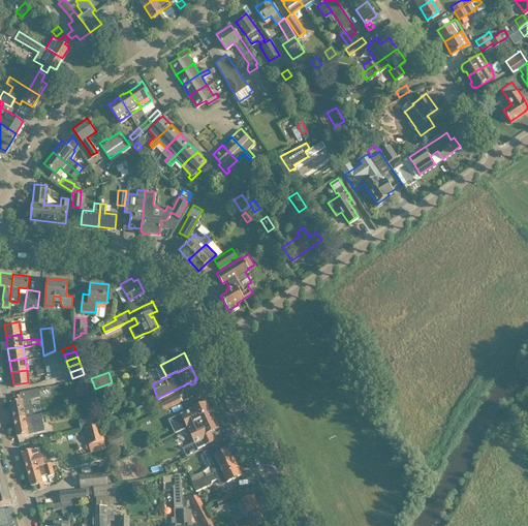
[(88,380),(75,382),(78,395),(90,393),(88,380)]
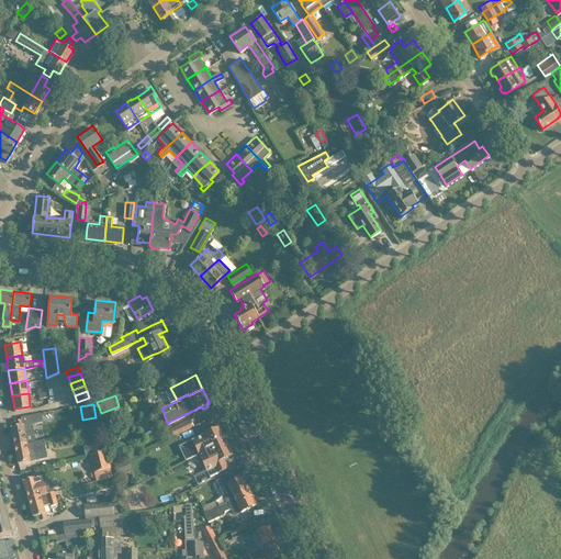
[(15,424),(10,425),(14,444),(34,439),(35,439),(31,422),(42,420),(41,411),(20,415),(21,417),(14,418),(15,424)]
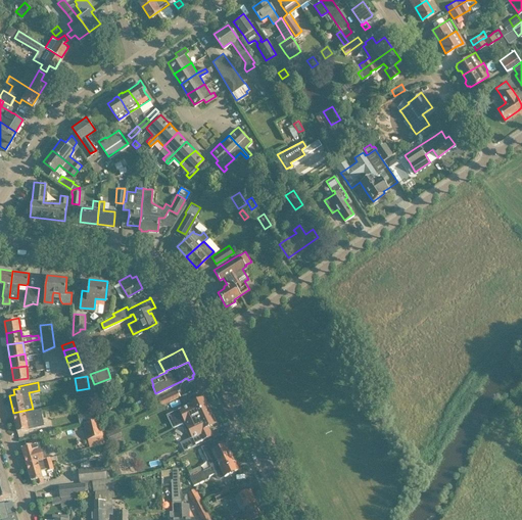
[(110,387),(106,390),(109,397),(117,393),(115,390),(112,391),(110,387)]
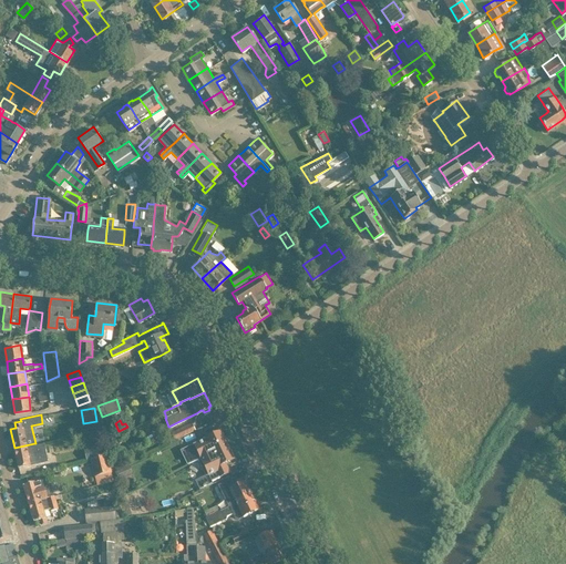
[(191,421),(171,431),(174,438),(194,428),(191,421)]
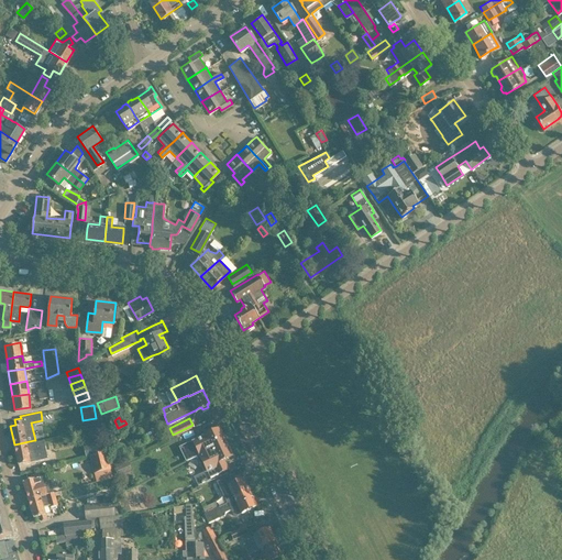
[(205,434),(188,441),(195,456),(196,454),(198,453),(226,440),(219,427),(216,428),(215,426),(209,428),(210,430),(205,434)]
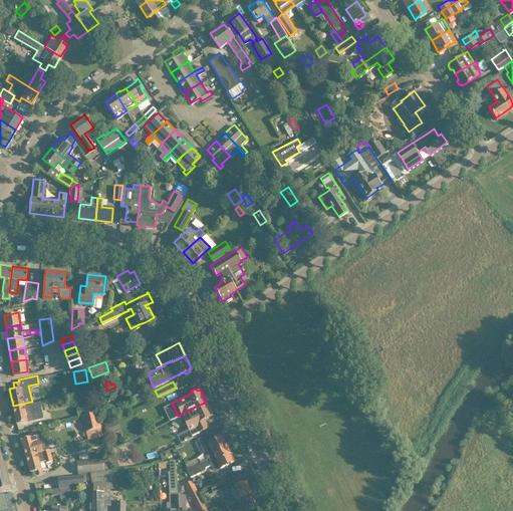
[(78,405),(75,406),(78,415),(80,415),(87,413),(95,411),(90,392),(81,394),(84,404),(78,405)]
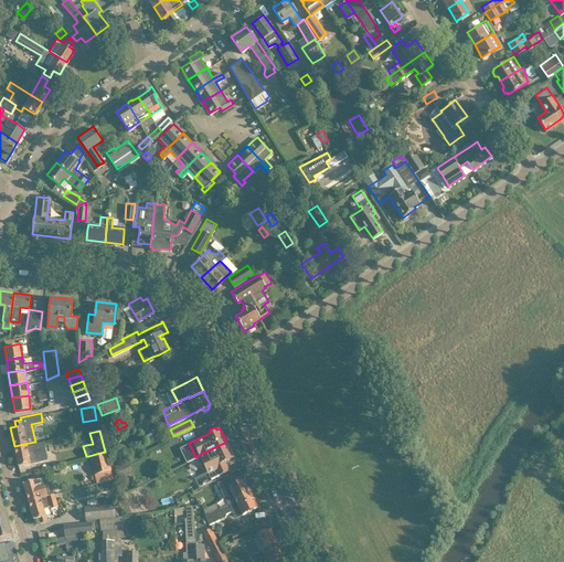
[(34,442),(14,446),(18,465),(22,464),(27,463),(46,458),(43,441),(35,442),(34,442)]
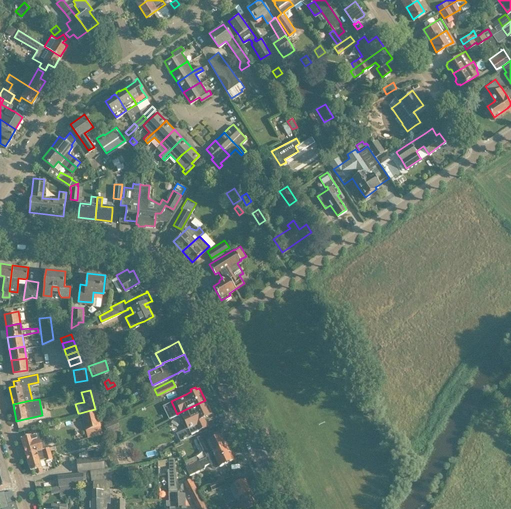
[(180,412),(178,413),(185,427),(187,426),(190,432),(206,424),(203,416),(210,413),(205,400),(180,412)]
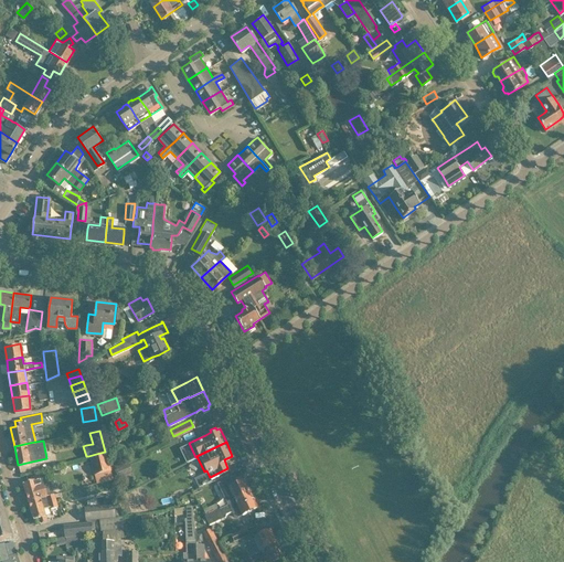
[(106,452),(88,456),(93,473),(94,473),(110,468),(106,452)]
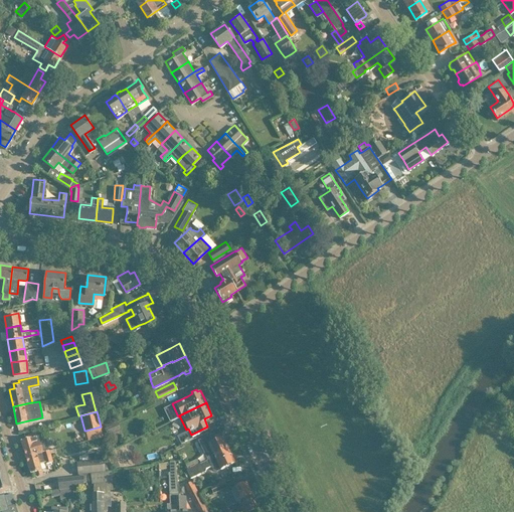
[(117,420),(104,425),(107,433),(120,428),(117,420)]
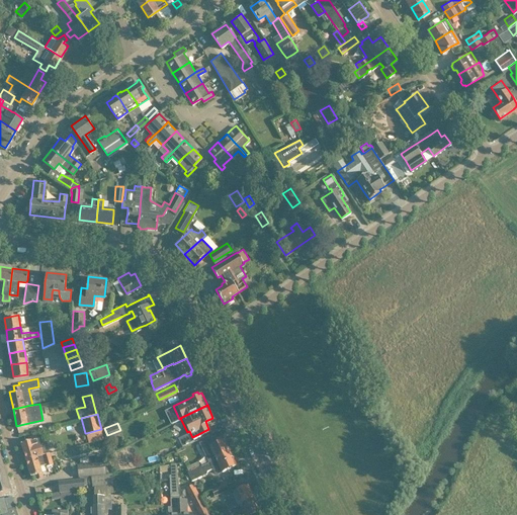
[(103,436),(101,429),(86,433),(87,439),(103,436)]
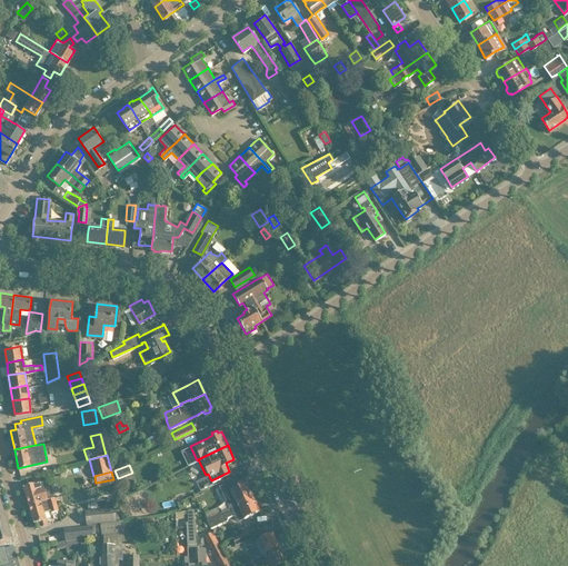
[(193,490),(211,486),(208,475),(190,480),(193,490)]
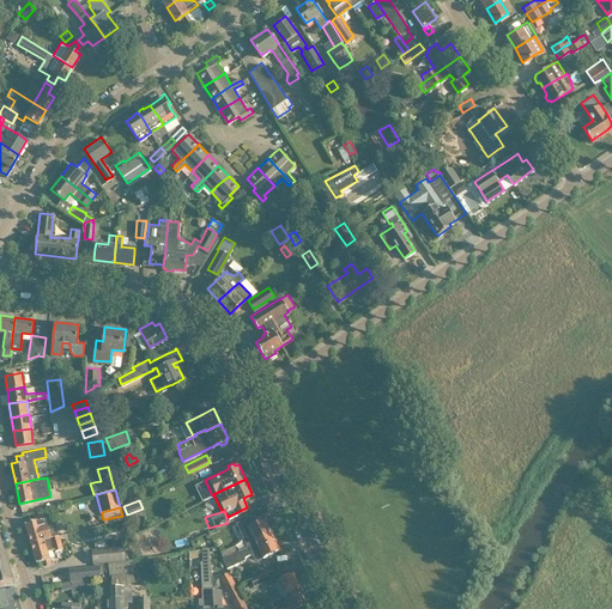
[(250,515),(235,522),(246,544),(247,546),(271,534),(264,518),(255,523),(250,515)]
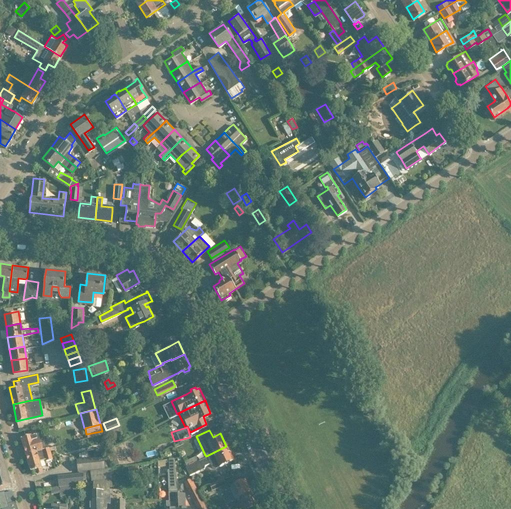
[(30,433),(20,436),(25,453),(48,446),(45,435),(39,437),(38,432),(37,431),(31,433),(30,433)]
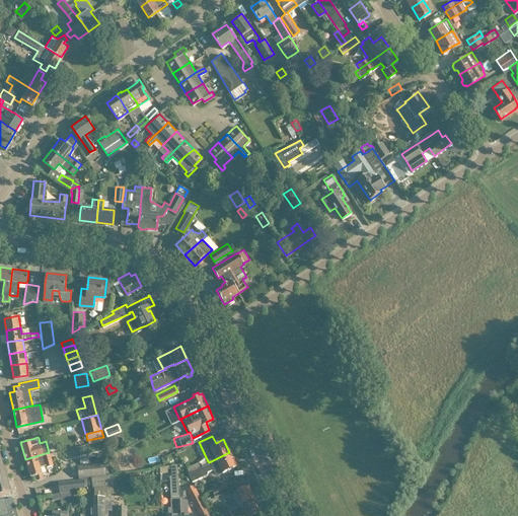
[(49,452),(25,459),(30,475),(34,474),(37,478),(43,476),(42,472),(40,465),(45,464),(46,465),(52,463),(49,452)]
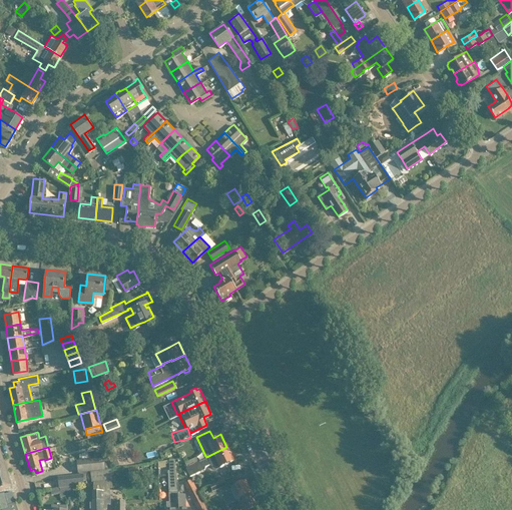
[(198,460),(185,467),(189,474),(203,467),(204,465),(209,462),(211,466),(215,467),(219,465),(219,466),(223,463),(232,459),(226,447),(206,457),(205,456),(198,460)]
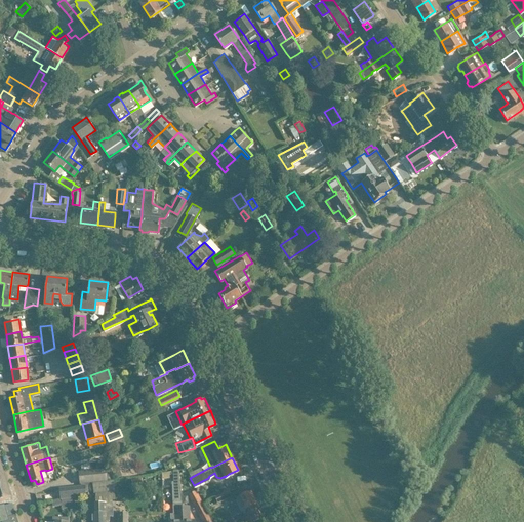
[(105,467),(78,470),(79,481),(80,483),(80,482),(87,482),(88,482),(113,479),(112,467),(105,468),(105,467)]
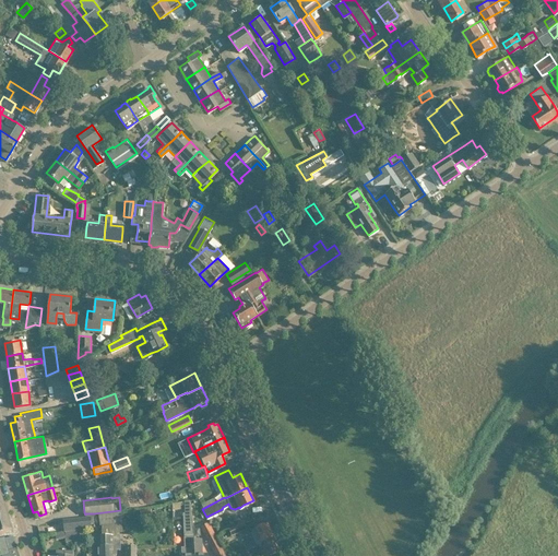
[(183,544),(180,544),(181,554),(180,555),(193,555),(193,536),(192,524),(189,499),(183,499),(183,503),(183,511),(182,511),(183,533),(183,544)]
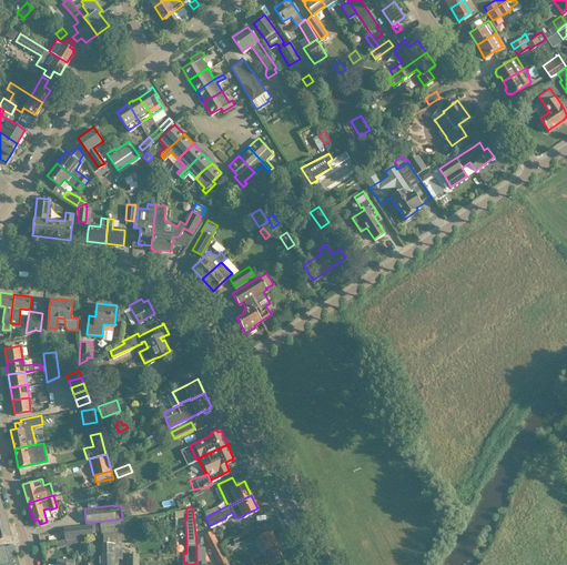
[(122,518),(95,522),(95,527),(97,530),(101,528),(101,530),(101,532),(103,531),(103,543),(100,543),(99,564),(113,564),(114,562),(113,552),(113,542),(121,543),(122,537),(123,537),(123,528),(122,518)]
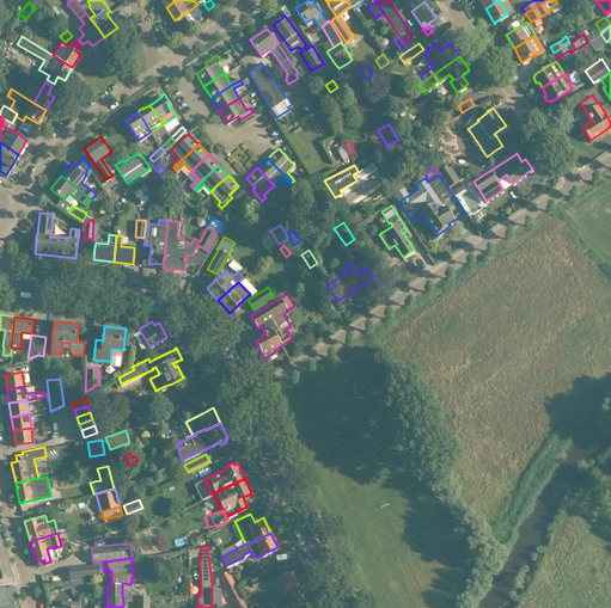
[(0,579),(11,576),(6,559),(0,562),(0,579)]
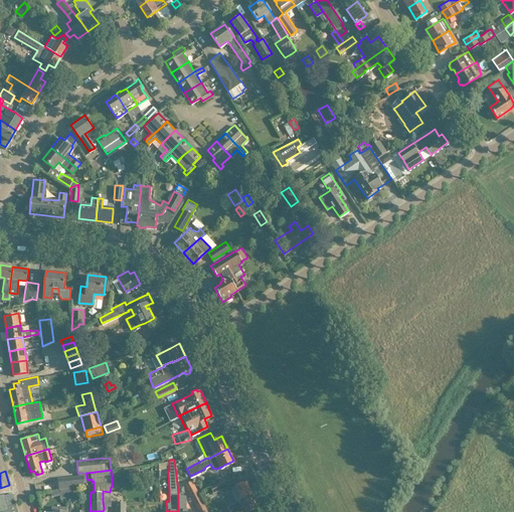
[(78,476),(58,478),(59,487),(61,487),(72,485),(83,484),(82,480),(87,480),(86,473),(78,473),(78,476)]
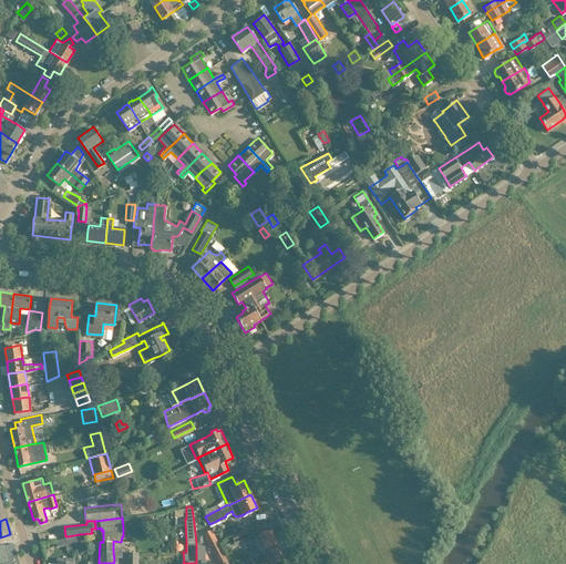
[(211,527),(203,532),(209,544),(214,554),(222,550),(211,527)]
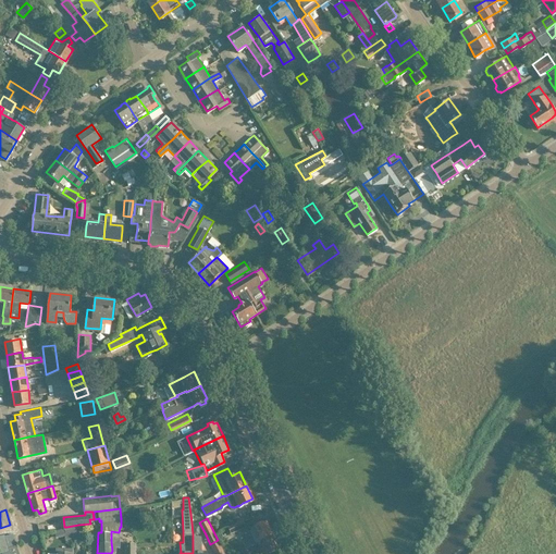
[(230,532),(245,525),(242,518),(226,525),(230,532)]
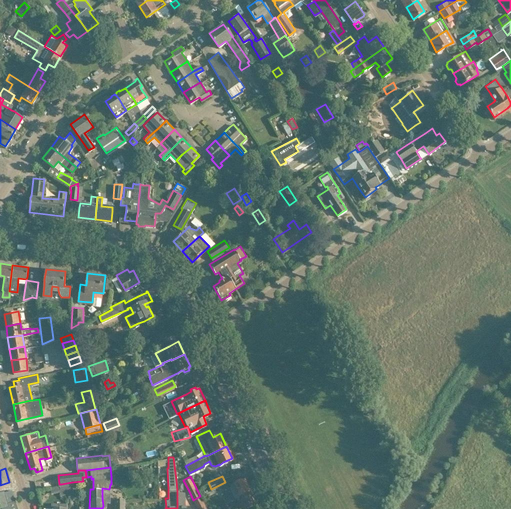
[(227,495),(220,498),(222,503),(227,501),(232,499),(237,497),(250,490),(244,478),(231,484),(231,485),(223,488),(227,495)]
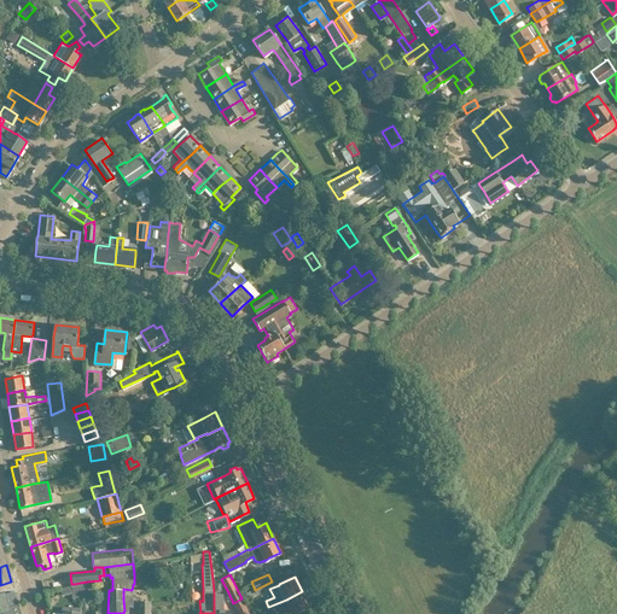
[(75,594),(87,592),(87,582),(74,584),(75,594)]
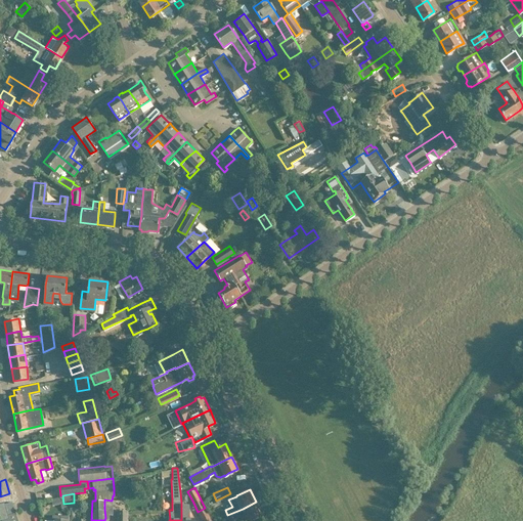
[(11,501),(4,503),(7,514),(14,512),(11,501)]
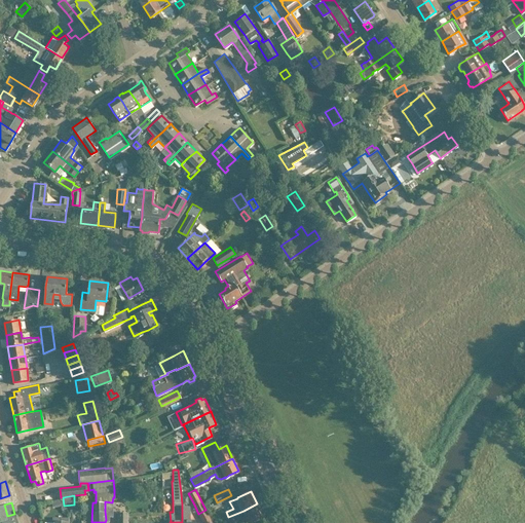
[(263,517),(257,503),(244,511),(238,513),(241,519),(246,517),(249,522),(250,522),(254,521),(255,522),(259,522),(263,521),(261,518),(263,517)]
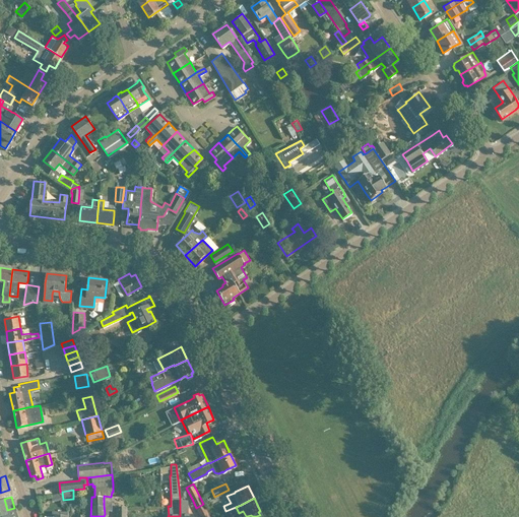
[(187,499),(180,499),(180,516),(192,516),(193,513),(188,514),(187,499)]
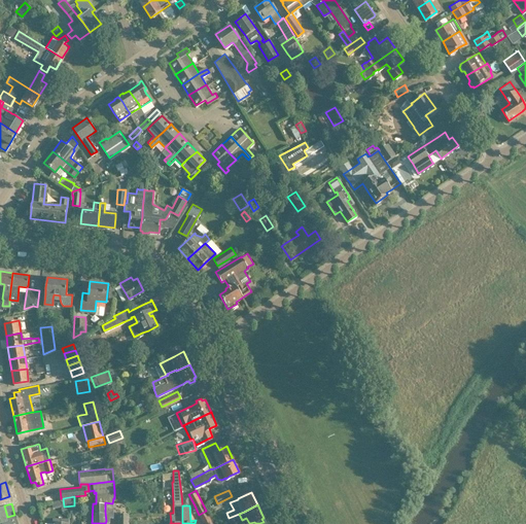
[(127,523),(128,513),(118,512),(117,523),(127,523)]
